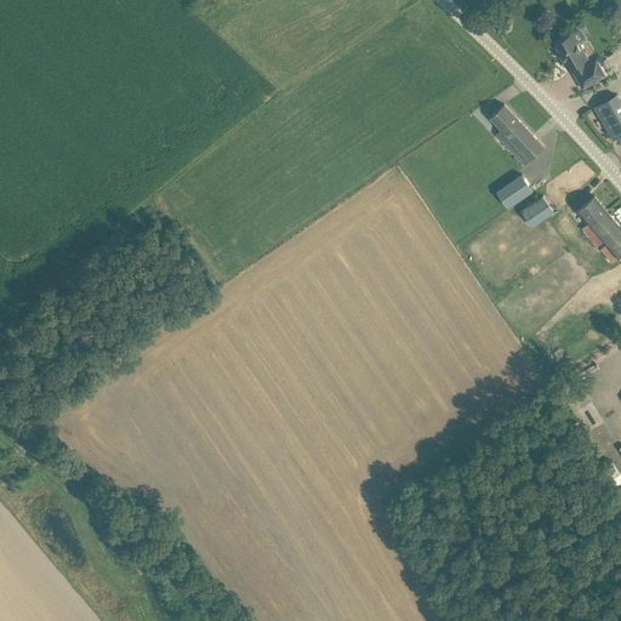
[(563,58),(569,68),(574,66),(577,70),(575,72),(584,87),(605,74),(597,60),(585,66),(582,61),(588,57),(574,32),(556,43),(565,58),(563,58)]
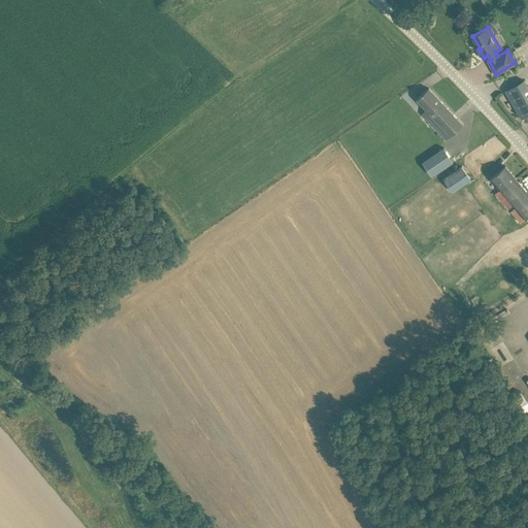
[(506,90),(523,119),(527,114),(527,86),(524,79),(506,90)]
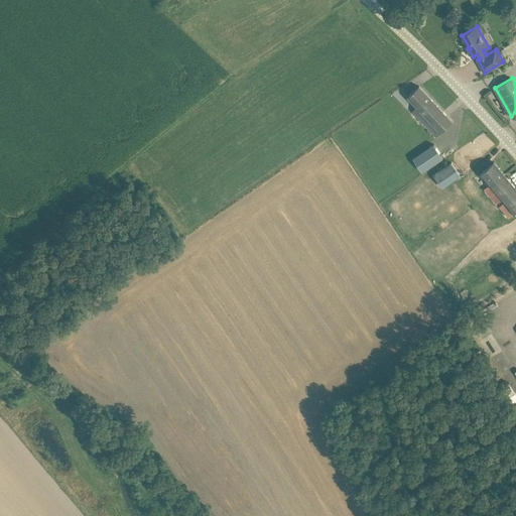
[(453,121),(419,86),(407,96),(417,106),(412,111),(436,136),(453,121)]
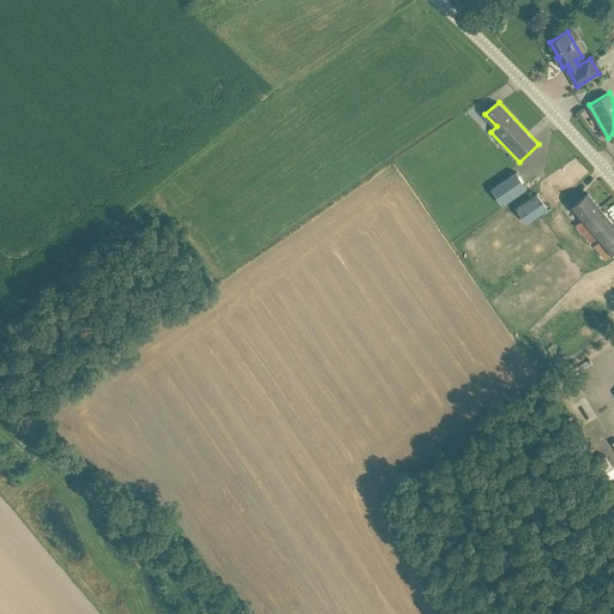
[(528,187),(516,170),(492,187),(503,204),(528,187)]
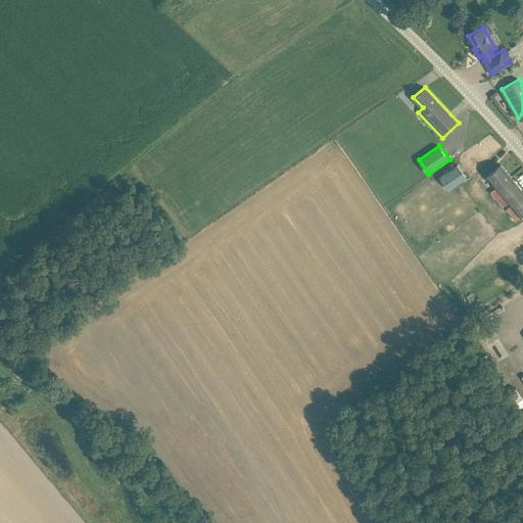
[(490,191),(516,221),(522,214),(522,189),(501,163),(487,176),(496,186),(490,191)]
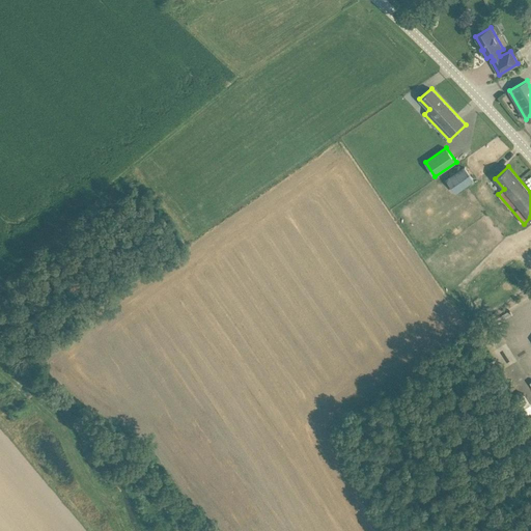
[(465,167),(447,178),(455,191),(473,179),(465,167)]
